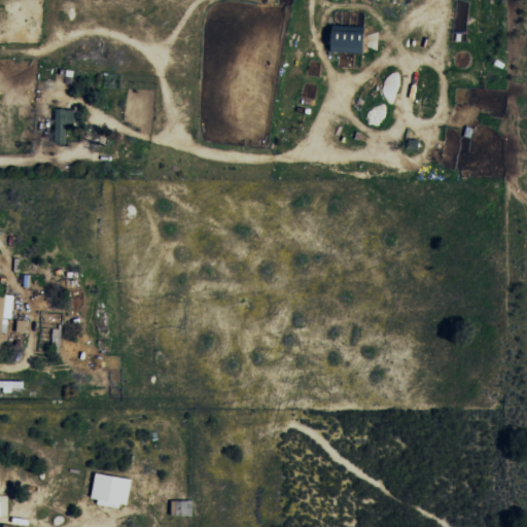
[(331,51),(363,53),(364,27),(331,26),(331,51)]
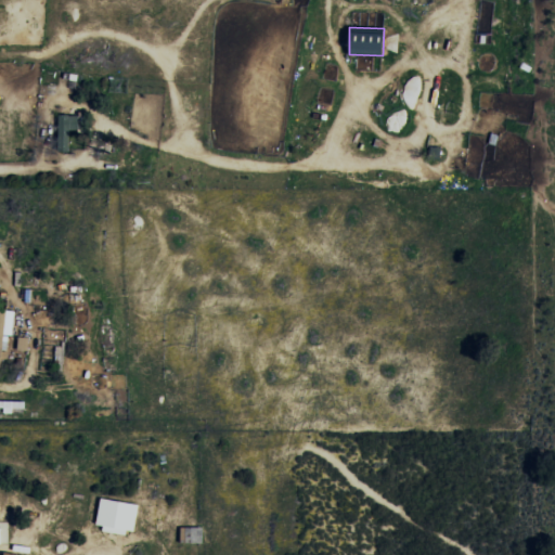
[(71,134),(79,134),(80,116),(59,115),(57,149),(69,149),(71,134)]
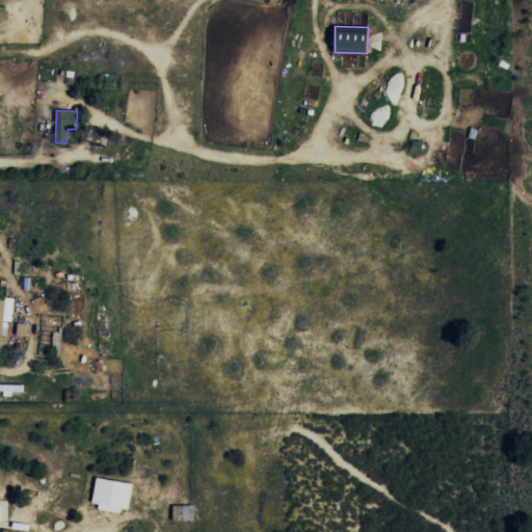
[(0,352),(1,352),(4,321),(11,322),(14,299),(0,297),(0,352)]
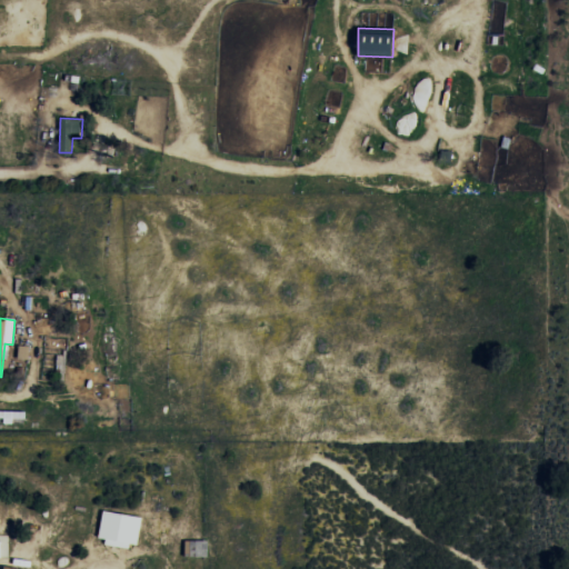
[(18,359),(27,360),(29,347),(20,346),(18,359)]
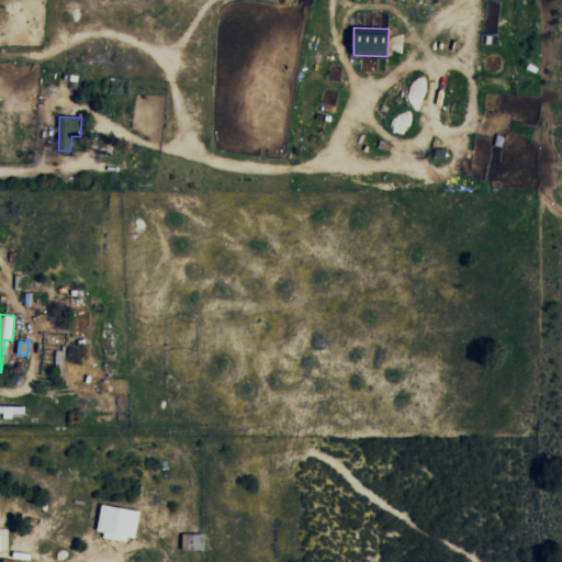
[(97,535),(135,541),(141,512),(102,505),(97,535)]
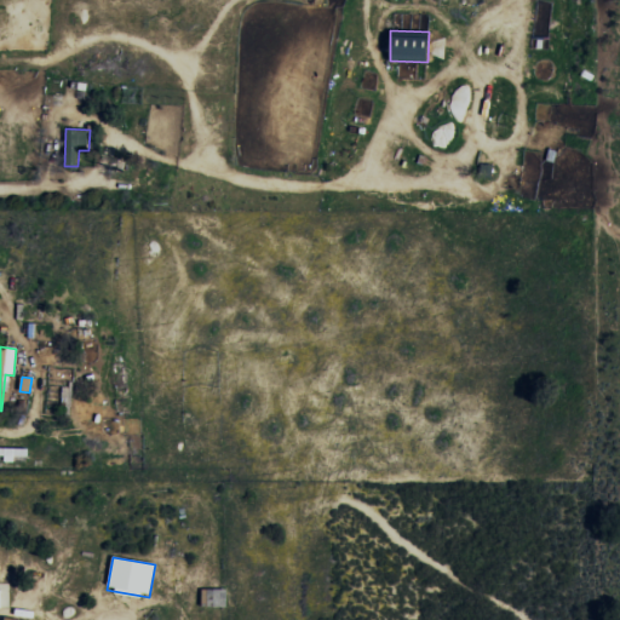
[(10,591),(0,590),(0,607),(9,608),(10,591)]
